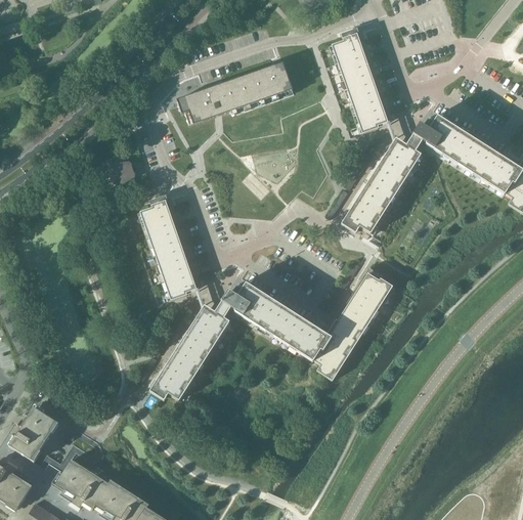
[(498,5),(488,8),(491,16),(502,13),(498,5)]
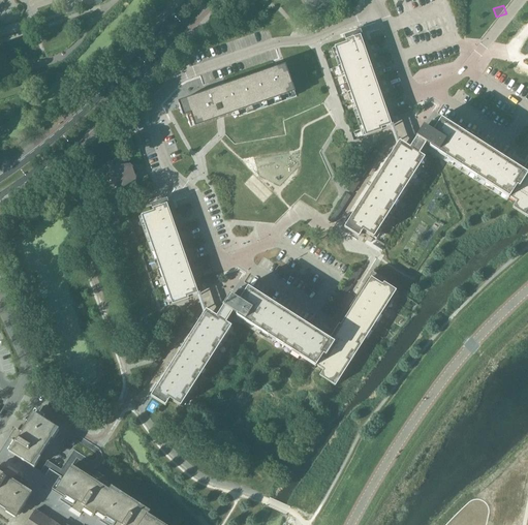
[(382,127),(382,125),(392,122),(361,33),(362,32),(362,30),(360,30),(350,33),(350,34),(346,35),(348,39),(336,43),(367,132),(382,127)]
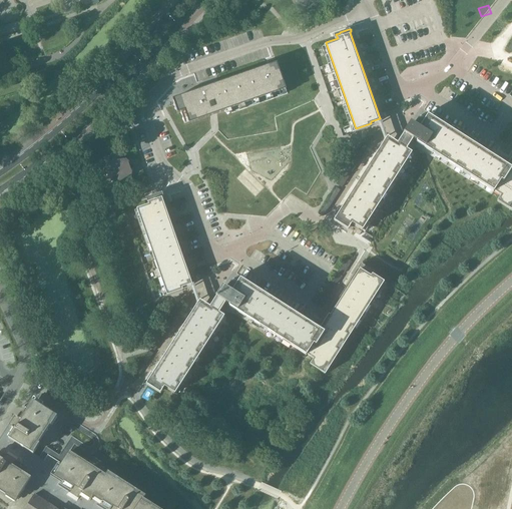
[(274,91),(281,88),(287,86),(288,86),(281,66),(278,59),(271,61),(271,62),(272,65),(265,67),(251,72),(237,77),(224,82),(218,84),(217,80),(216,80),(201,86),(178,94),(180,99),(179,99),(182,107),(181,107),(181,109),(186,121),(190,120),(210,112),(211,112),(214,111),(218,110),(222,109),(225,107),(231,105),(232,105),(239,103),(245,100),(253,98),(260,96),(267,93),(273,91),(274,91)]
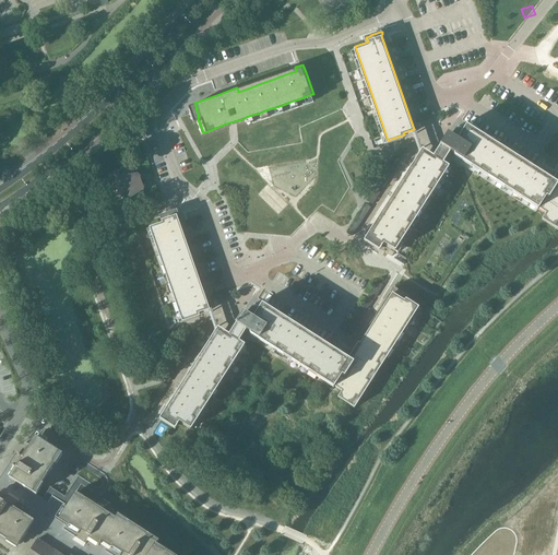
[(412,92),(428,87),(426,82),(411,86),(412,92)]
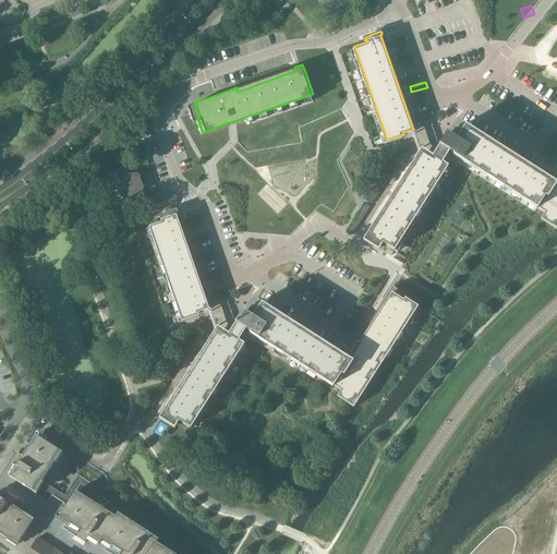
[(556,175),(554,179),(549,176),(547,178),(468,127),(459,121),(451,133),(448,130),(440,142),(455,152),(455,153),(537,205),(539,205),(546,209),(542,215),(551,220),(556,224),(556,175)]
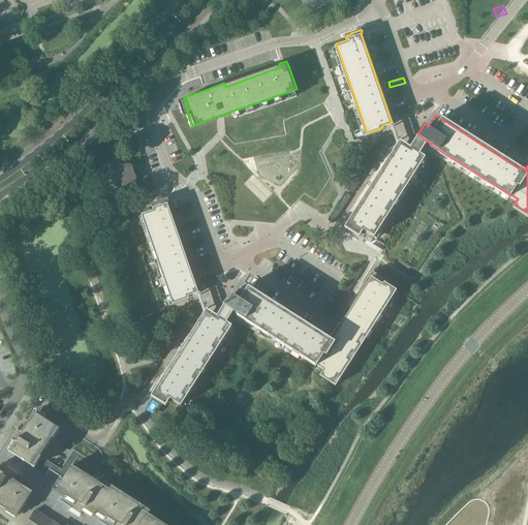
[(375,234),(380,225),(426,155),(411,146),(410,148),(401,142),(350,221),(349,220),(348,222),(349,224),(358,229),(358,228),(362,232),(364,227),(375,234)]
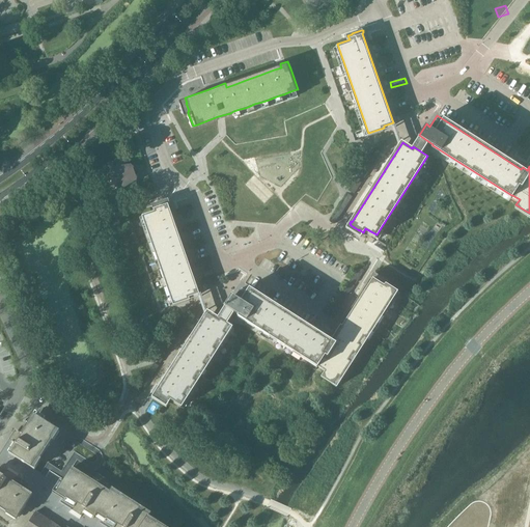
[(373,153),(378,156),(382,148),(378,146),(373,153)]
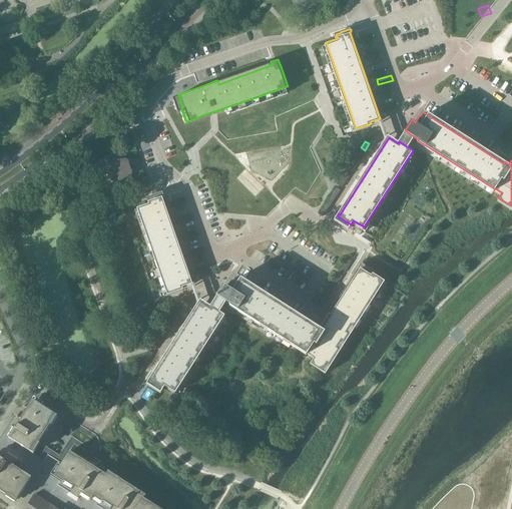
[(365,150),(361,147),(357,153),(361,156),(365,150)]
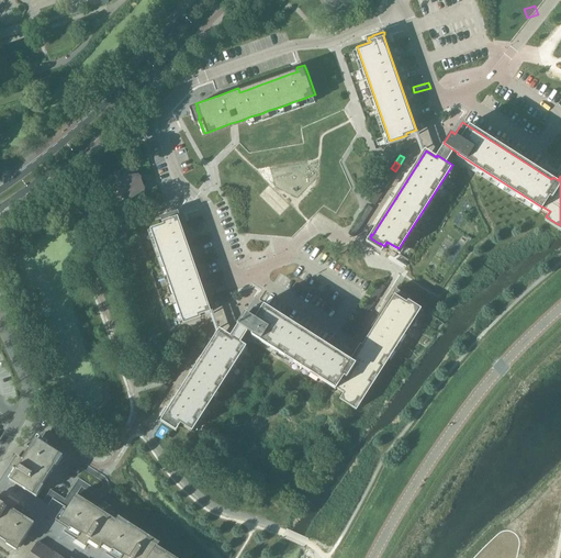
[(109,187),(111,194),(114,196),(118,199),(118,202),(124,205),(127,203),(131,204),(133,202),(132,194),(135,193),(137,197),(142,197),(144,194),(145,182),(146,181),(144,176),(143,176),(131,163),(128,163),(121,168),(118,168),(115,170),(112,170),(109,178),(111,180),(111,185),(109,187)]
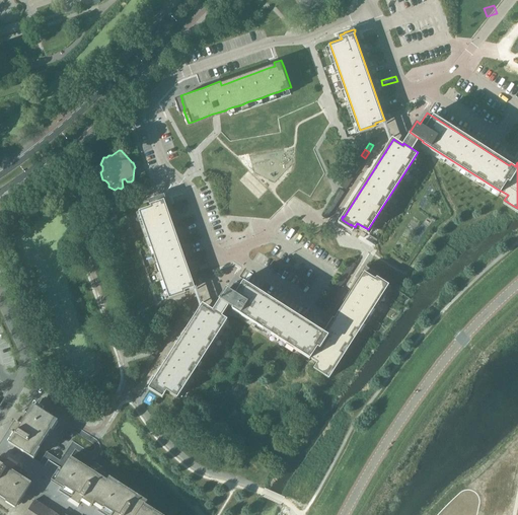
[(365,158),(361,155),(357,162),(361,164),(365,158)]
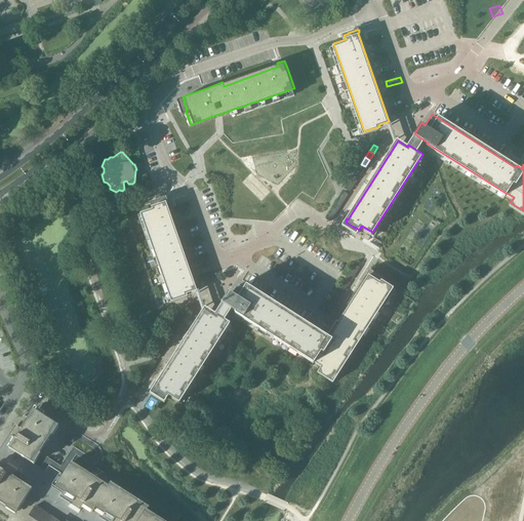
[(365,166),(361,164),(357,170),(361,172),(365,166)]
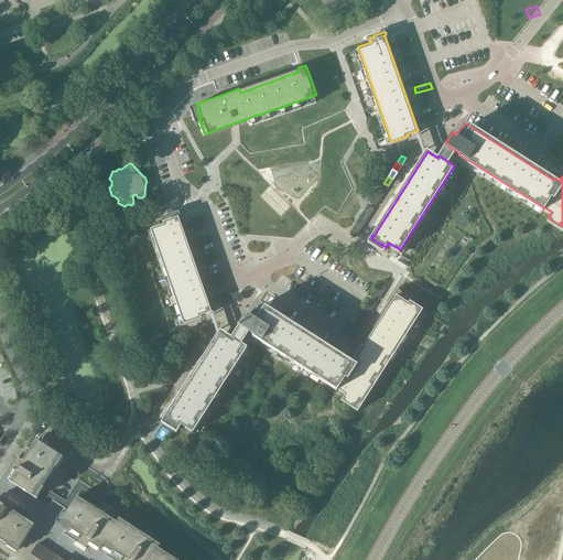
[(377,193),(381,195),(386,189),(381,185),(377,193)]
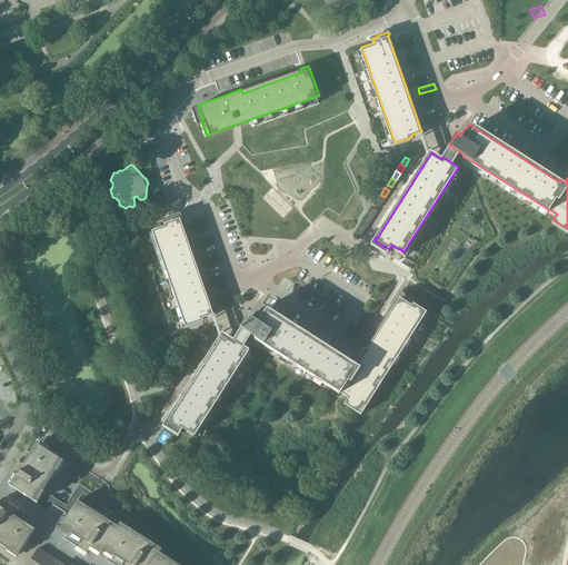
[(385,197),(380,195),(376,201),(380,205),(385,197)]
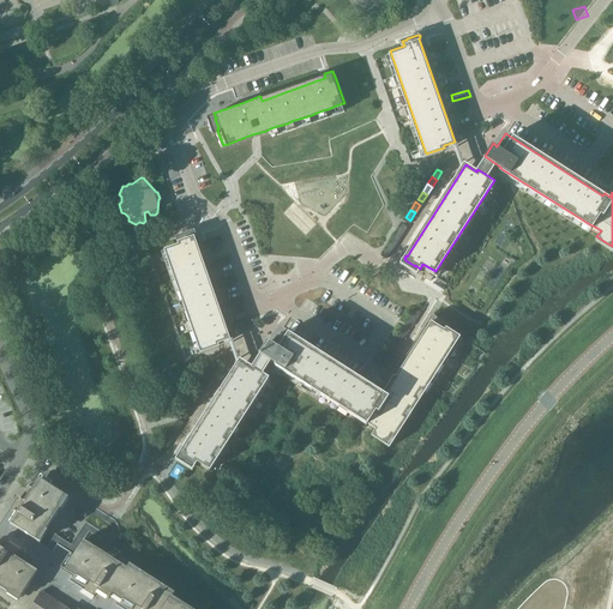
[(400,228),(404,230),(409,223),(404,219),(400,228)]
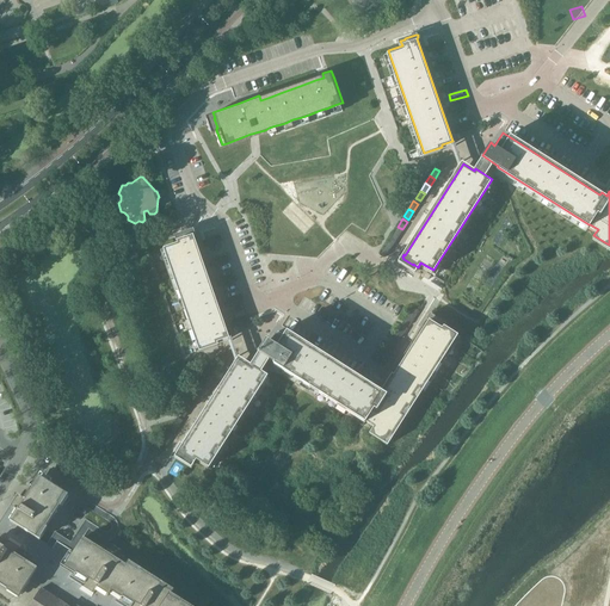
[(208,234),(225,228),(222,222),(205,228),(208,234)]
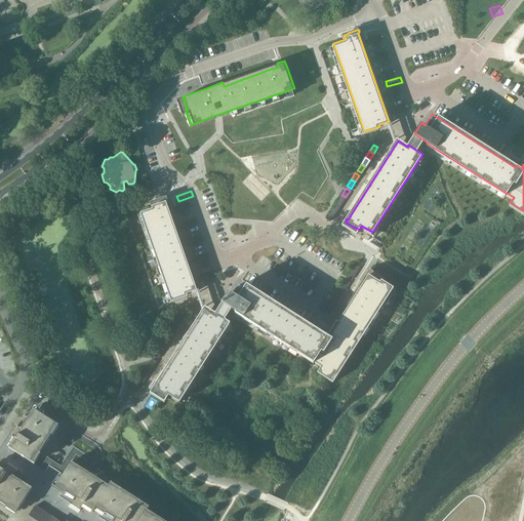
[(346,197),(341,195),(337,201),(341,204),(346,197)]
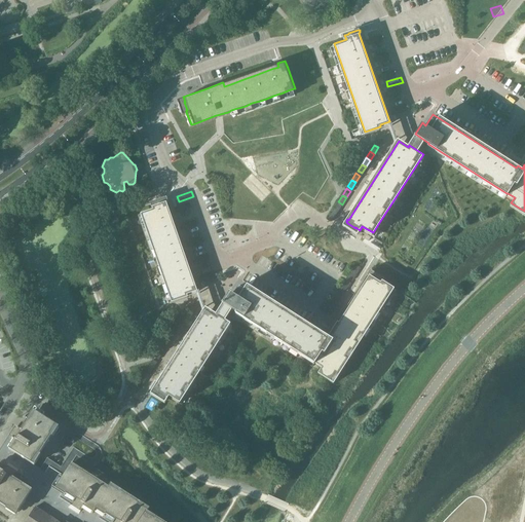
[(188,292),(197,289),(166,200),(167,199),(167,197),(165,197),(152,202),(154,207),(142,211),(173,299),(188,294),(188,292)]
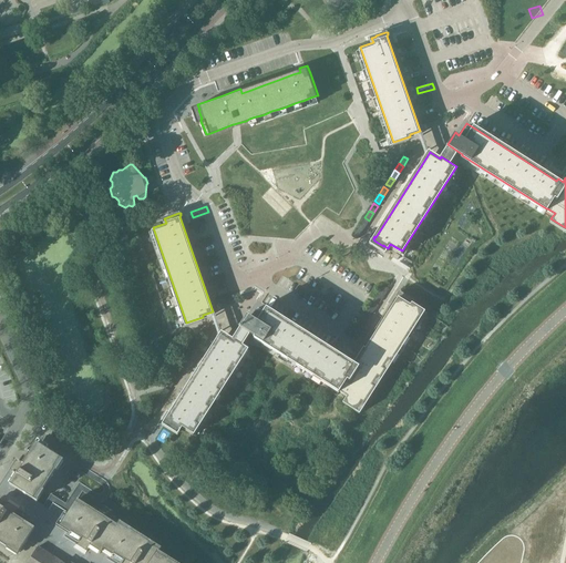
[(369,221),(364,217),(360,224),(364,227),(369,221)]
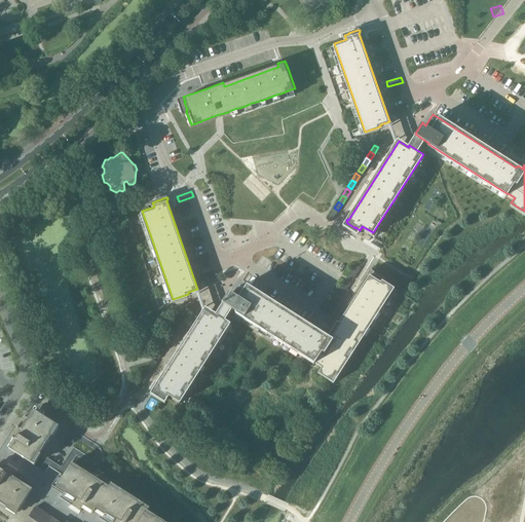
[(338,211),(334,208),(330,215),(334,217),(338,211)]
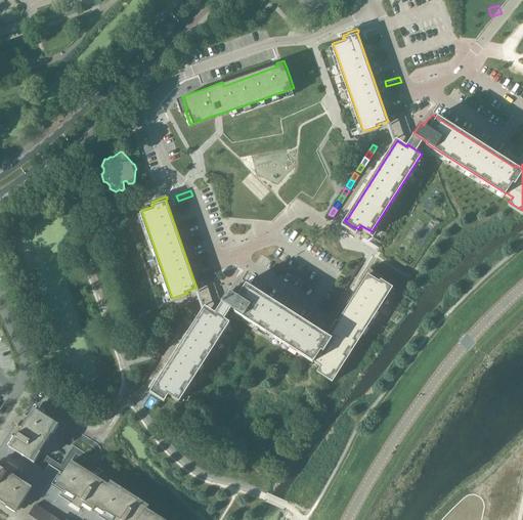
[(351,267),(355,269),(359,263),(355,260),(351,267)]
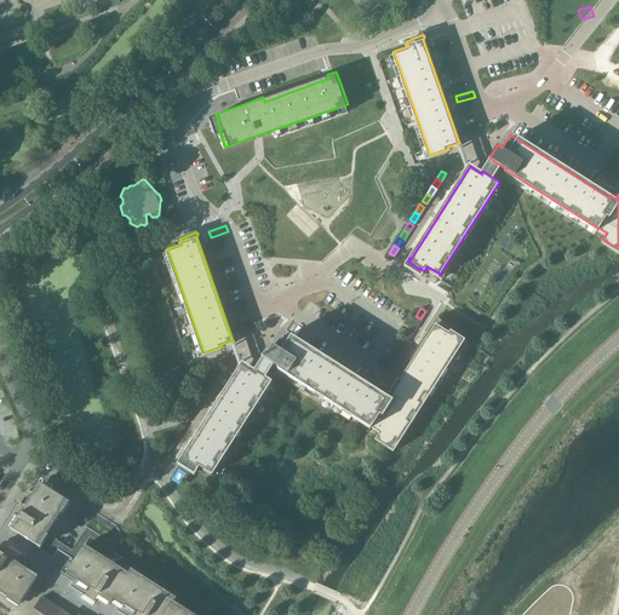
[(241,320),(254,315),(252,309),(239,314),(241,320)]
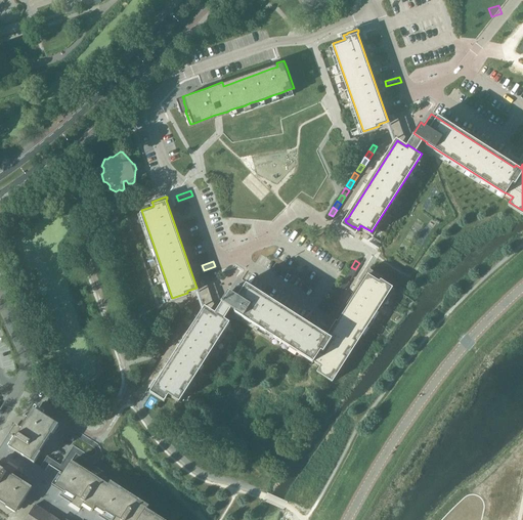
[(355,269),(351,267),(348,273),(347,273),(351,276),(355,269)]
